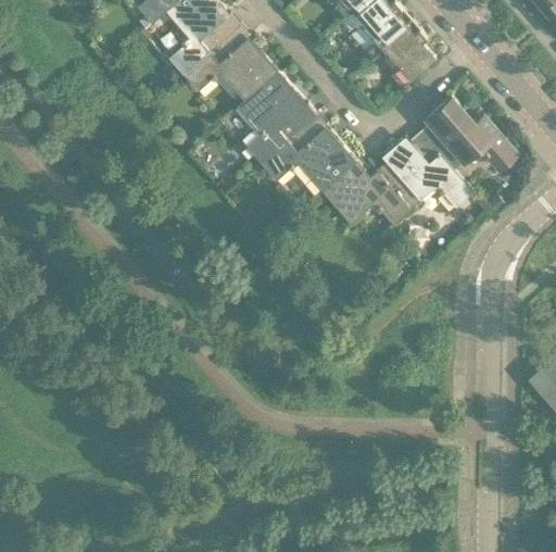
[(146,0),(137,8),(146,17),(147,20),(151,25),(152,25),(166,13),(165,12),(178,0),(146,0)]
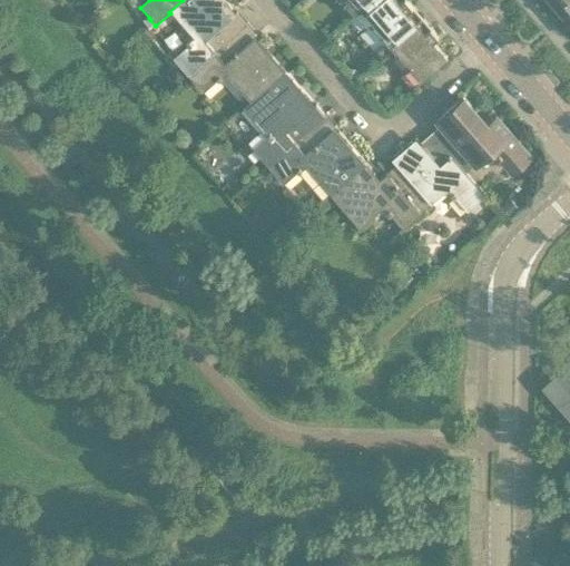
[(235,16),(220,0),(183,0),(169,12),(170,13),(193,40),(186,47),(187,48),(174,60),(187,77),(245,27),(235,16)]
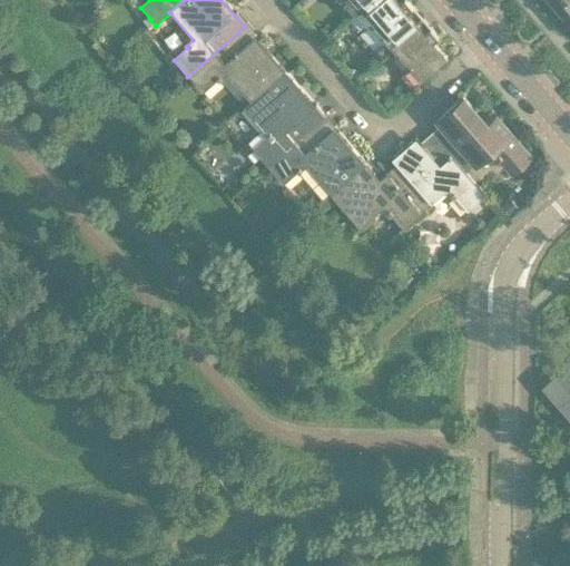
[(347,0),(343,5),(354,18),(373,0),(347,0)]
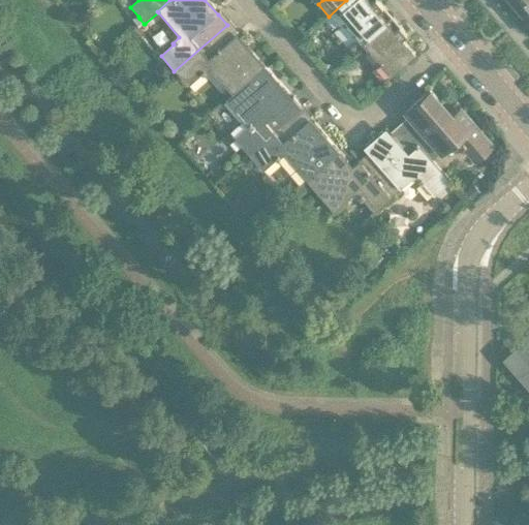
[(375,1),(371,5),(366,0),(346,0),(329,17),(339,28),(344,23),(362,43),(391,19),(375,1)]
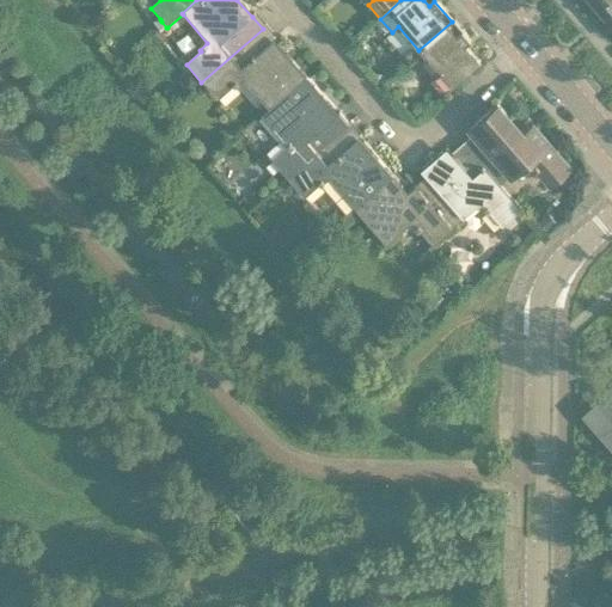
[(611,0),(587,0),(604,18),(611,11),(611,0)]
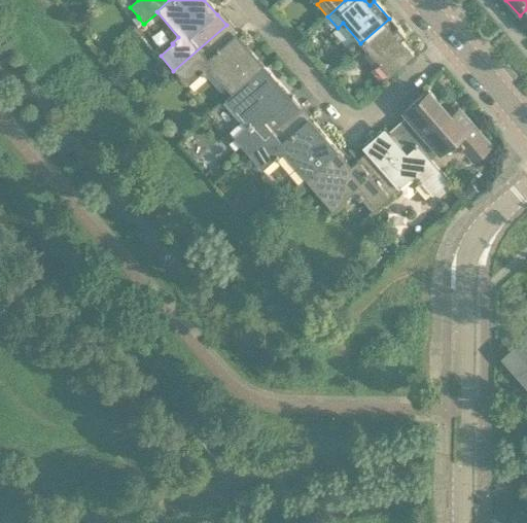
[(138,16),(131,22),(137,29),(143,24),(139,19),(138,16)]
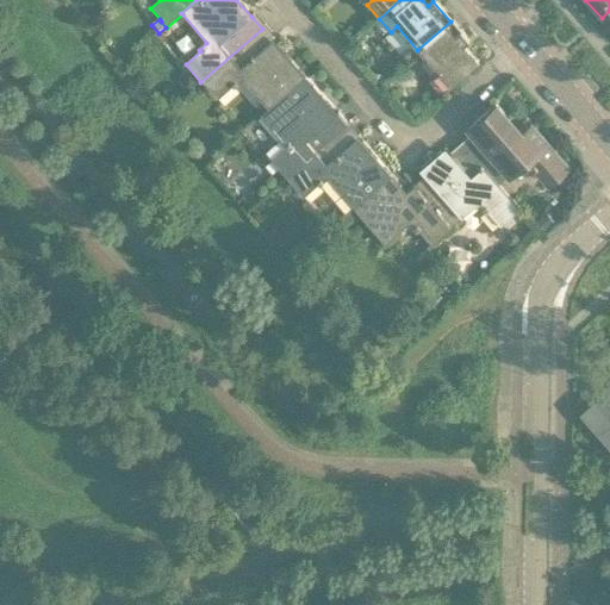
[(464,48),(468,43),(450,22),(417,50),(439,75),(433,80),(443,93),(478,63),(464,48)]
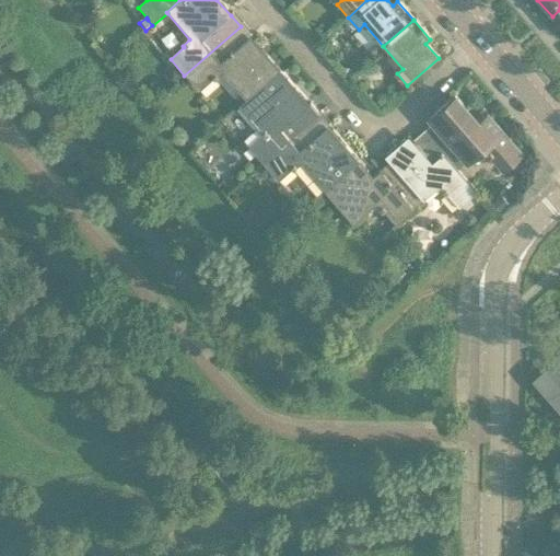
[(249,37),(249,36),(241,26),(184,76),(199,93),(213,81),(214,83),(222,77),(245,102),(279,72),(249,37)]
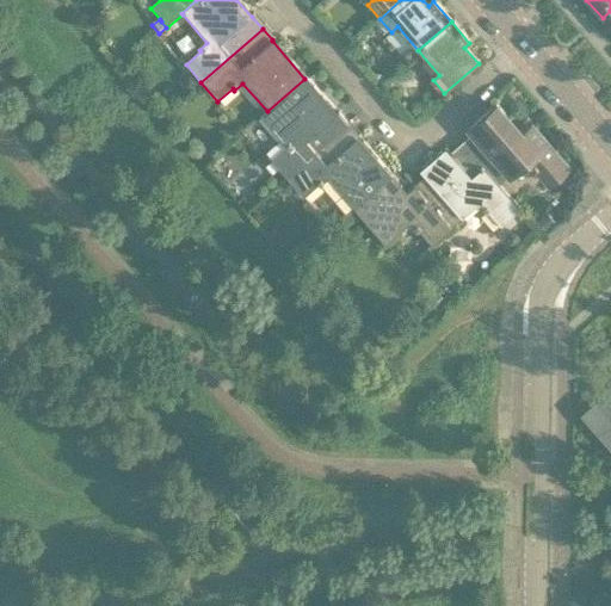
[(193,90),(197,86),(196,79),(189,76),(184,81),(185,88),(191,91),(193,90)]
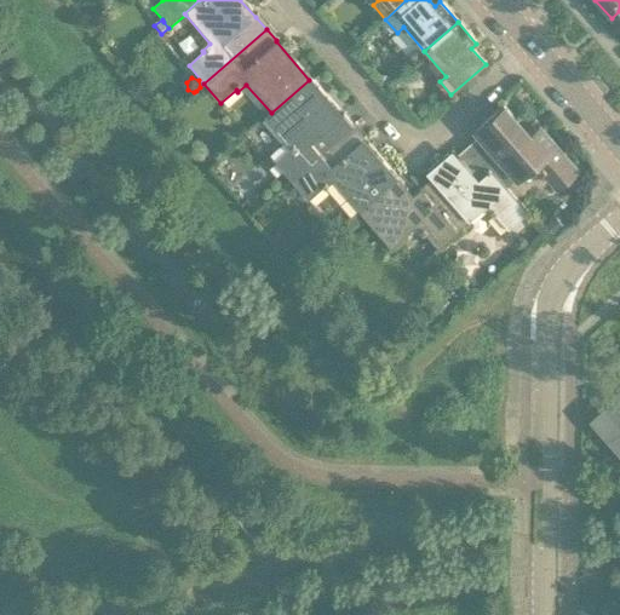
[(343,119),(309,80),(271,113),(271,114),(264,120),(292,153),(276,167),(291,184),(354,128),(344,118),(343,119)]
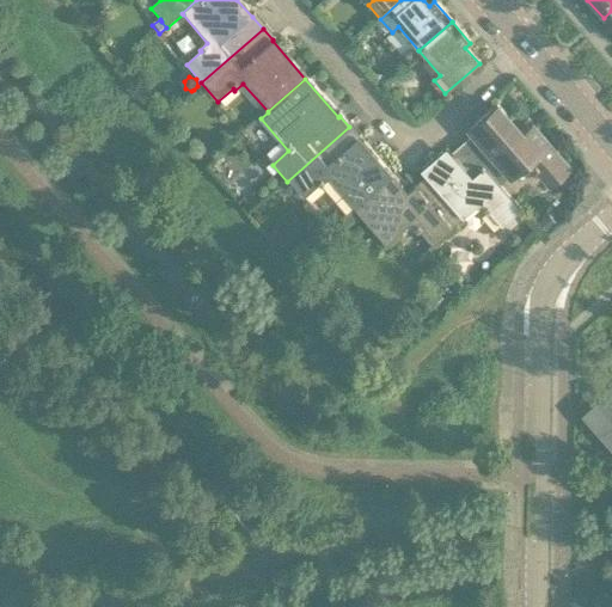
[(202,86),(197,86),(194,90),(194,94),(196,98),(201,98),(204,94),(204,90),(202,86)]
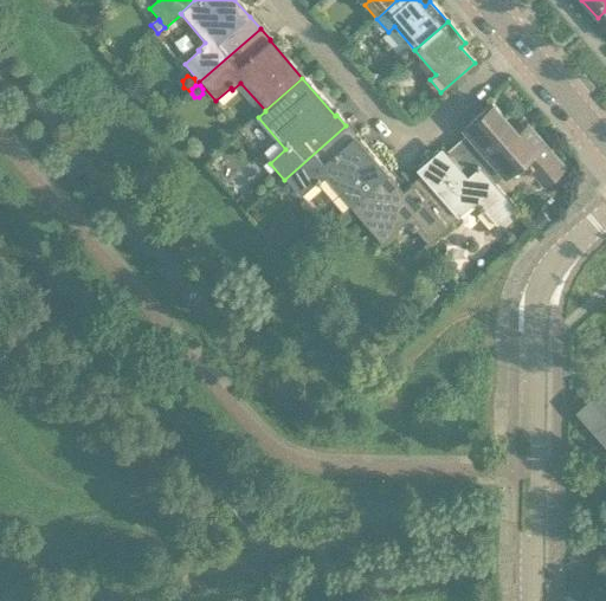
[(503,122),(505,120),(492,105),(464,130),(469,135),(458,144),(496,188),(524,163),(532,172),(534,169),(546,183),(562,169),(526,128),(516,136),(503,122)]
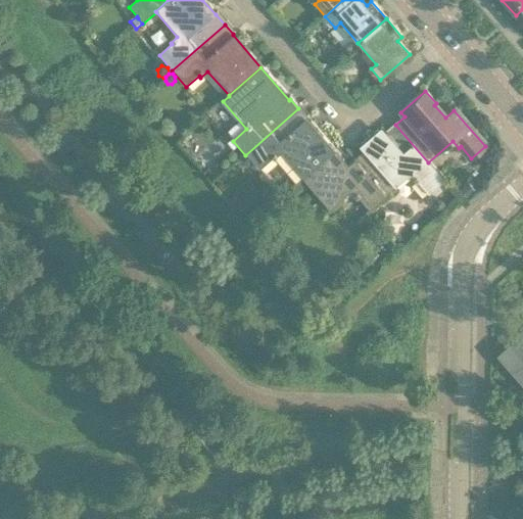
[(306,120),(307,119),(298,108),(245,155),(259,172),(272,160),(274,161),(281,155),(302,180),(334,152),(306,120)]
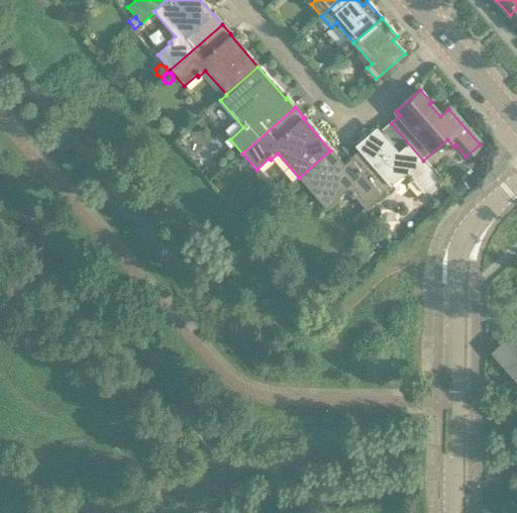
[(439,180),(423,161),(391,123),(381,132),(378,127),(355,146),(359,151),(392,188),(405,176),(411,183),(413,182),(423,194),(439,180)]
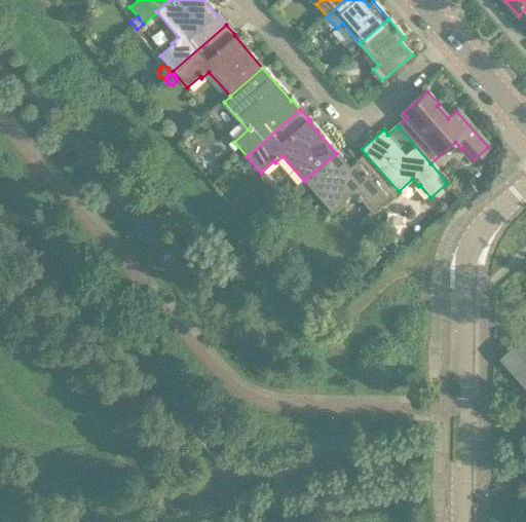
[(366,154),(349,168),(336,153),(304,181),(332,214),(352,195),(358,201),(360,200),(372,214),(399,191),(366,154)]
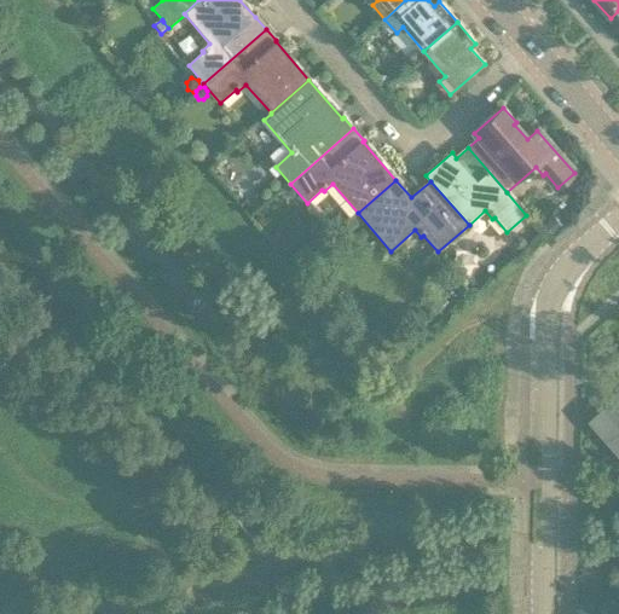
[(553,238),(562,230),(554,220),(544,229),(553,238)]
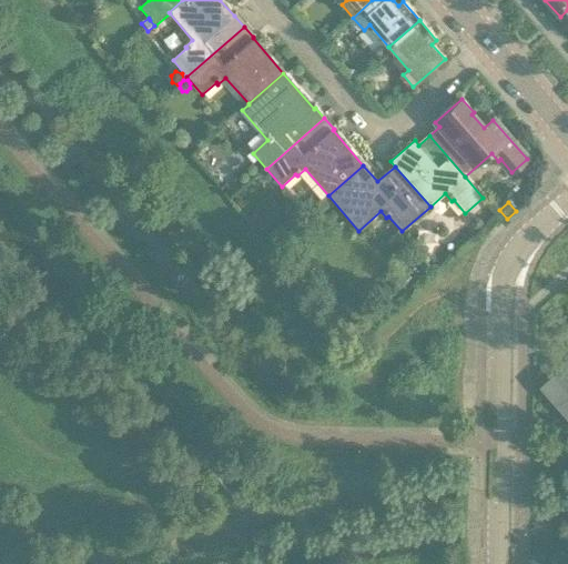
[(472,225),(474,231),(480,231),(484,225),(480,220),(475,220),(472,225)]
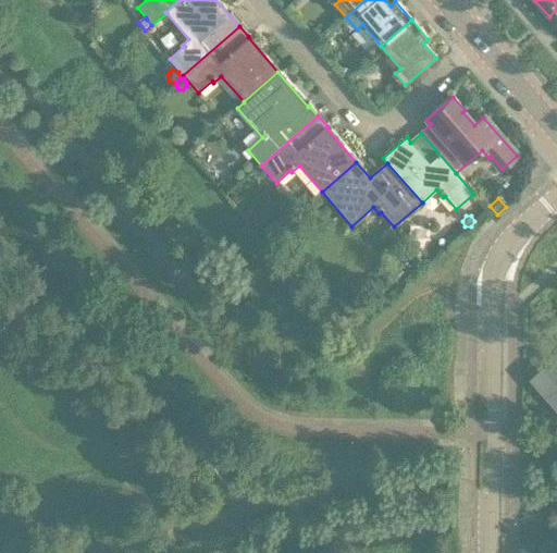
[(265,221),(257,229),(264,238),(274,231),(265,221)]
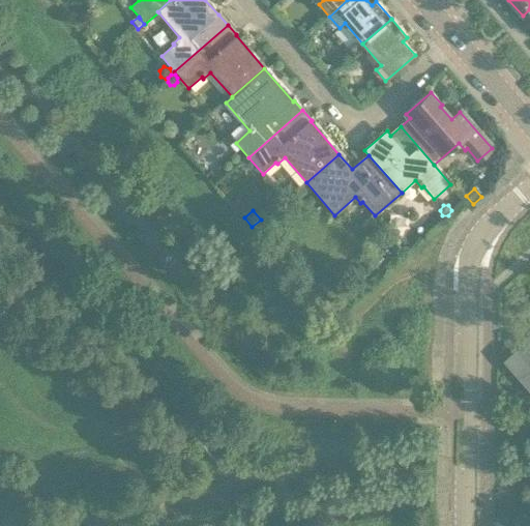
[(529,321),(529,344),(527,341),(502,362),(518,380),(519,378),(529,390),(529,316),(528,319),(529,321)]
